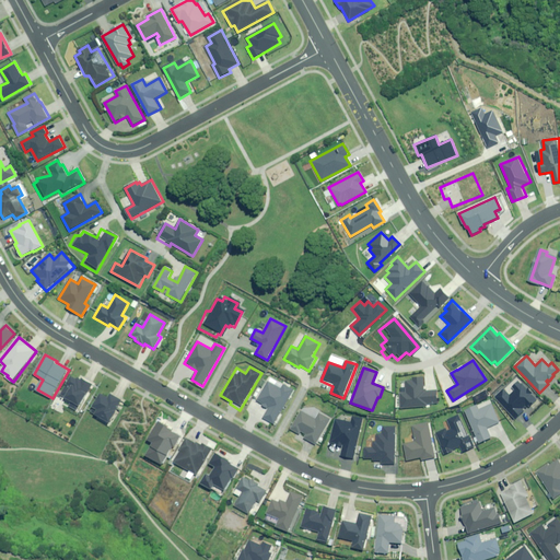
[(93,384),(73,374),(68,384),(73,386),(66,399),(70,401),(67,408),(78,413),(93,384)]
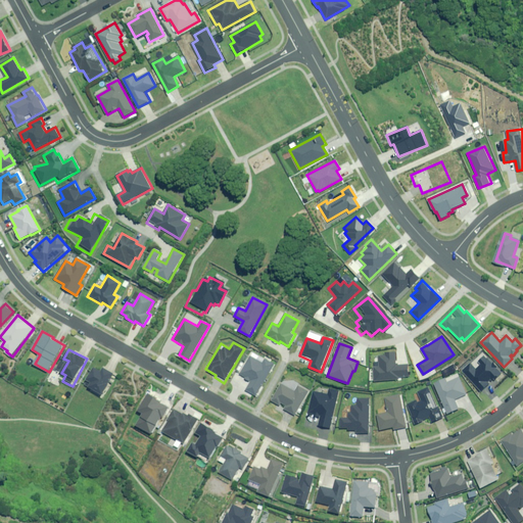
[(372,367),(373,381),(397,379),(397,377),(409,376),(408,364),(395,365),(394,352),(384,352),(384,354),(377,355),(378,367),(372,367)]
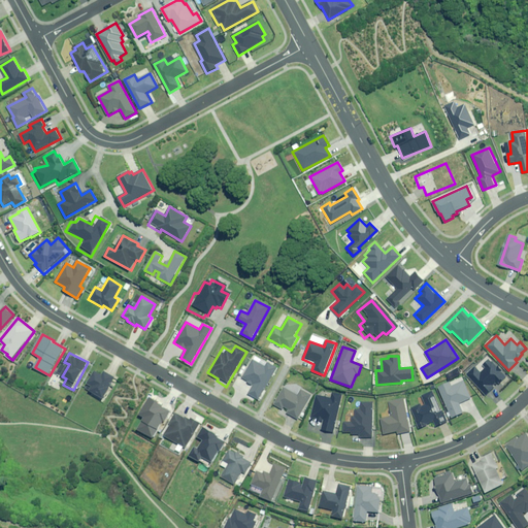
[(506,378),(488,359),(482,365),(484,367),(479,372),(473,366),(465,374),(485,395),(494,387),(493,387),(495,385),(497,387),(506,378)]
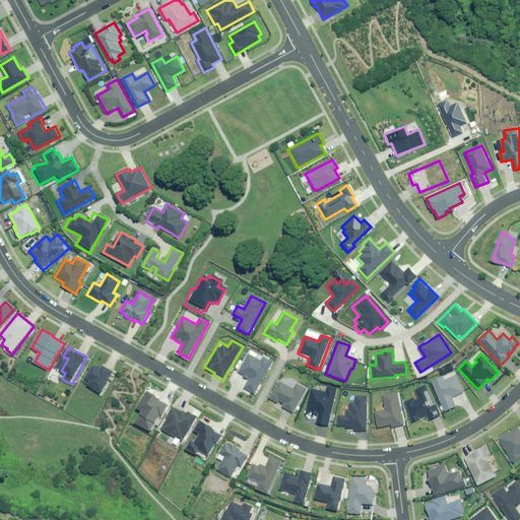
[(256,364),(243,354),(232,373),(245,380),(239,390),(252,397),(272,365),(260,358),(256,364)]
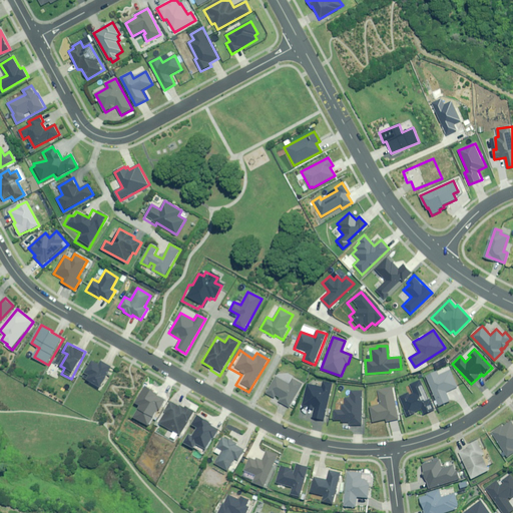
[(101,365),(93,360),(85,374),(89,376),(87,380),(103,388),(109,376),(108,375),(113,366),(103,360),(101,365)]
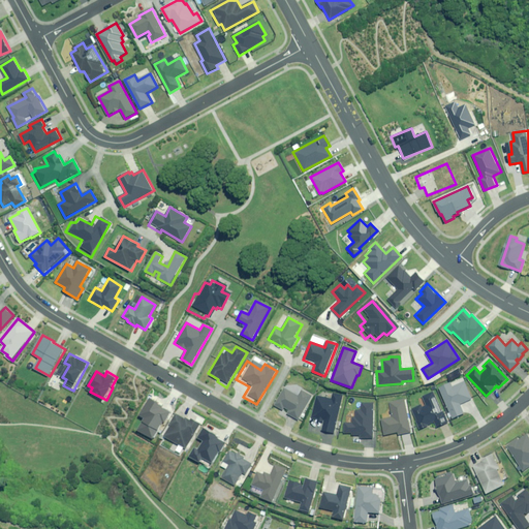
[(473,399),(465,381),(454,386),(452,383),(439,389),(454,419),(465,413),(461,405),(473,399)]
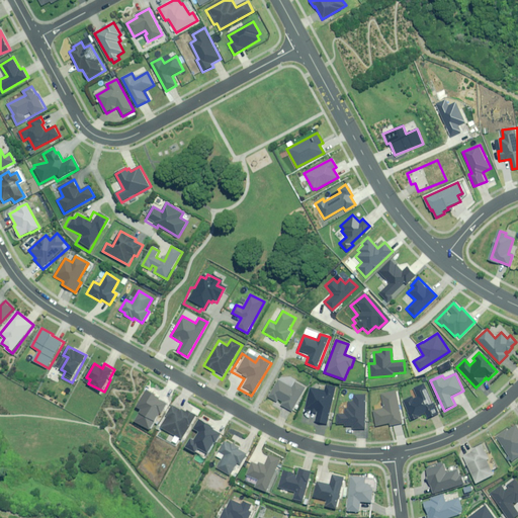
[(291,387),(278,380),(269,398),(277,402),(278,400),(283,402),(281,406),(292,411),(306,387),(295,382),(291,387)]
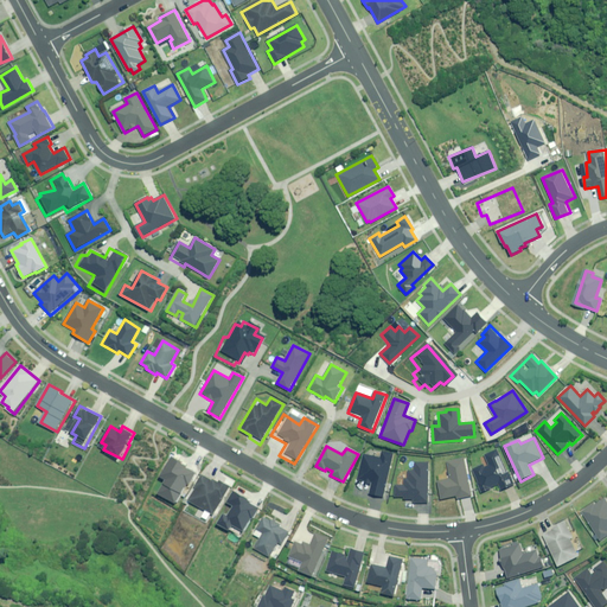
[(516,486),(498,448),(483,455),(485,462),(481,464),(485,472),(473,477),(481,496),(498,489),(500,493),(516,486)]
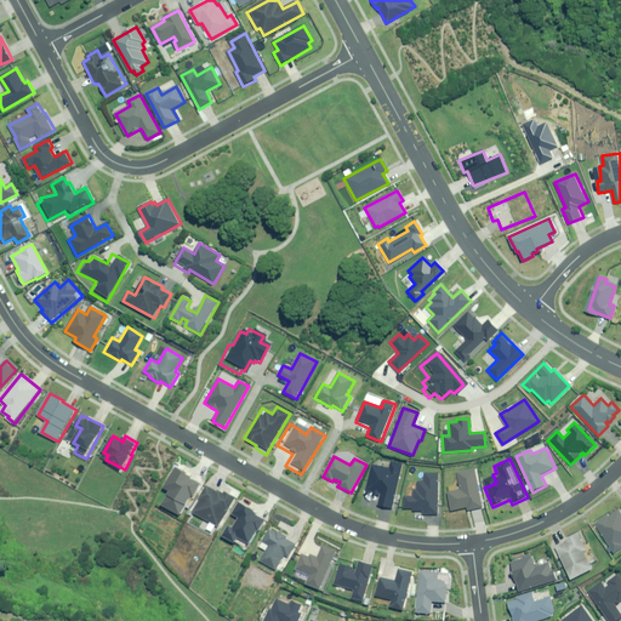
[(403,465),(389,462),(388,467),(371,463),(365,493),(372,494),(372,497),(379,500),(376,508),(392,512),(403,465)]
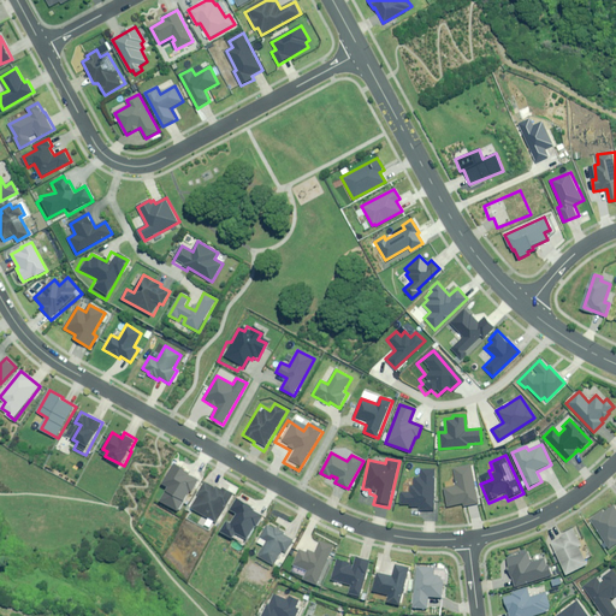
[(480,504),(472,465),(454,469),(457,485),(444,489),(449,508),(465,504),(465,507),(480,504)]
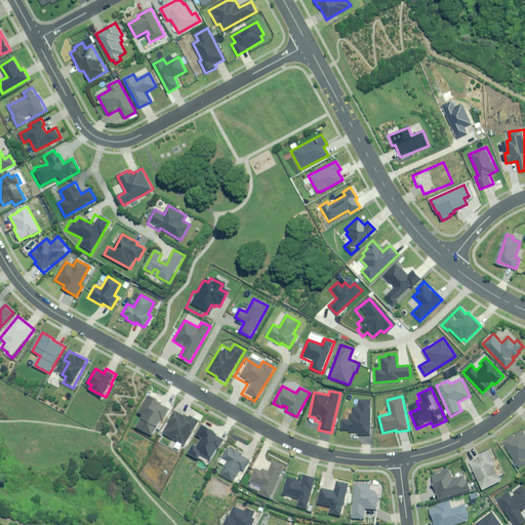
[(371,400),(359,400),(359,407),(353,407),(353,413),(350,413),(350,419),(342,419),(341,431),(350,431),(350,432),(358,432),(358,435),(371,435),(371,400)]
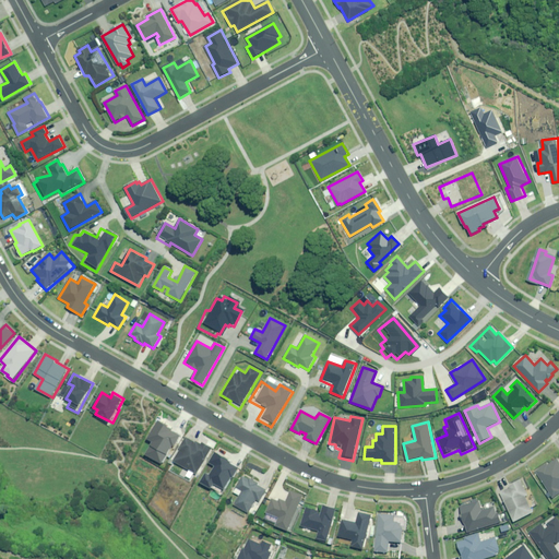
[(198,444),(180,435),(173,447),(176,449),(169,461),(189,472),(190,470),(194,473),(209,449),(200,443),(198,444)]
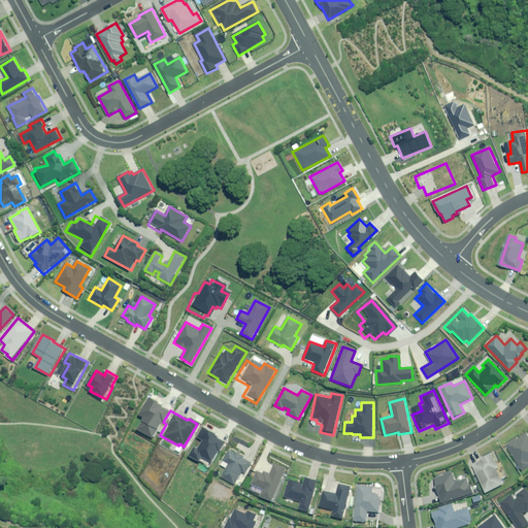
[(518,438),(505,446),(522,471),(527,467),(527,434),(527,433),(519,438),(518,438)]
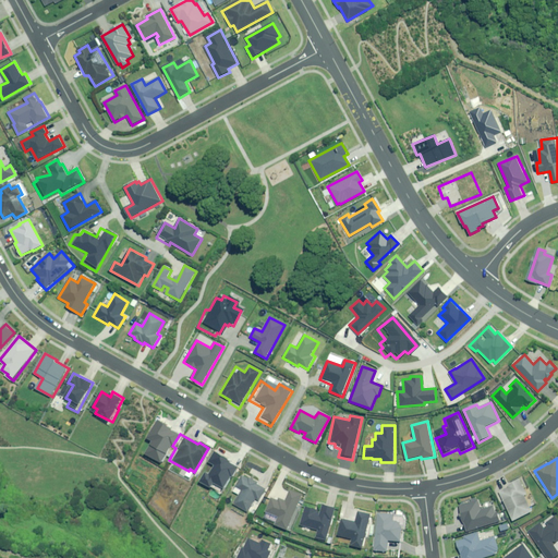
[(258,483),(243,474),(235,487),(242,492),(234,505),(249,512),(256,499),(261,501),(267,489),(257,484),(258,483)]
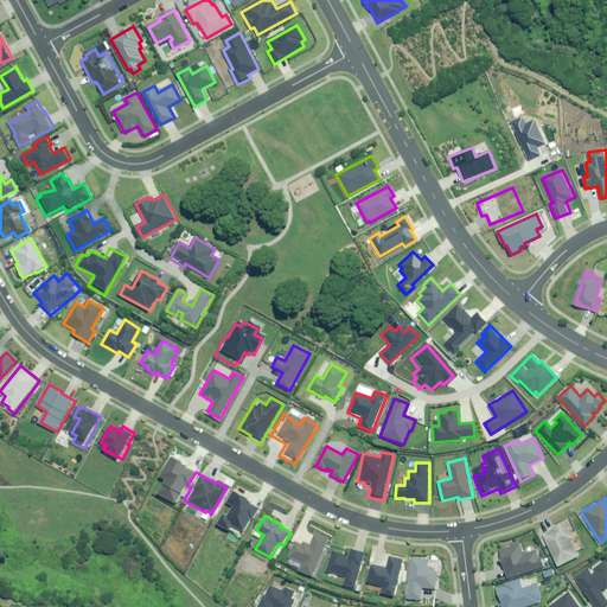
[(562,524),(549,529),(551,531),(540,537),(555,568),(575,558),(567,542),(572,542),(562,524)]
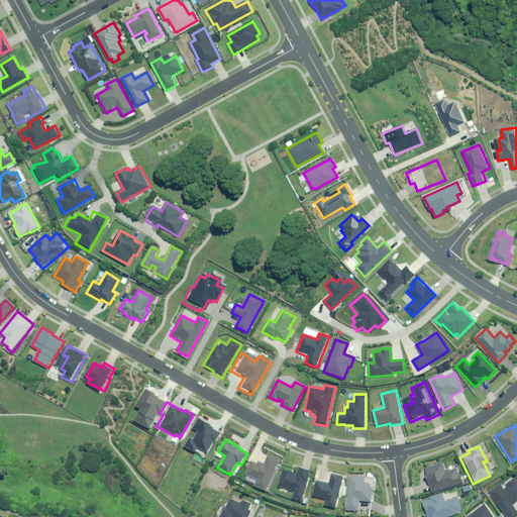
[(276,459),(262,454),(259,462),(246,458),(241,476),(253,480),(251,488),(261,491),(262,489),(265,491),(276,459)]
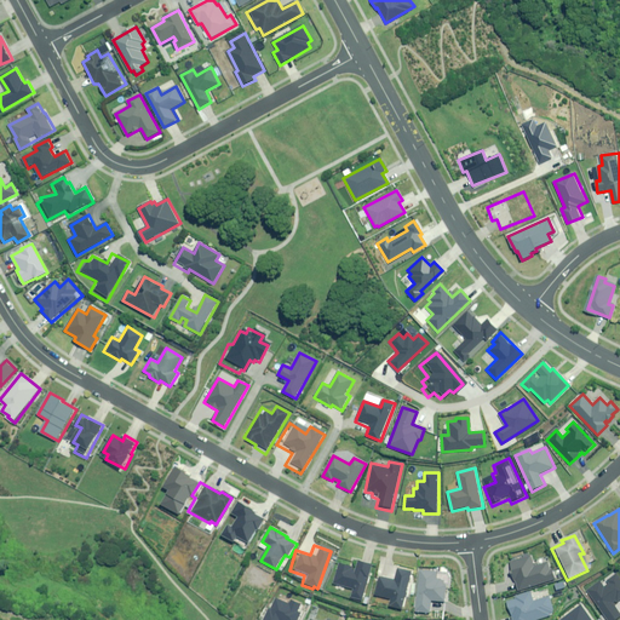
[(534,556),(511,563),(520,590),(557,578),(552,562),(538,566),(534,556)]
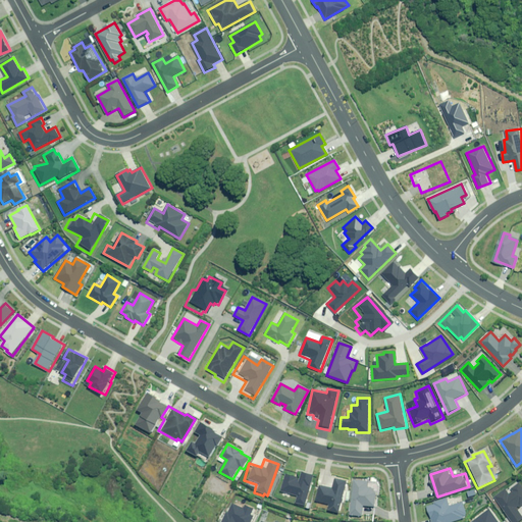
[(315,475),(303,472),(301,478),(285,474),(281,491),(298,497),(296,504),(307,506),(315,475)]
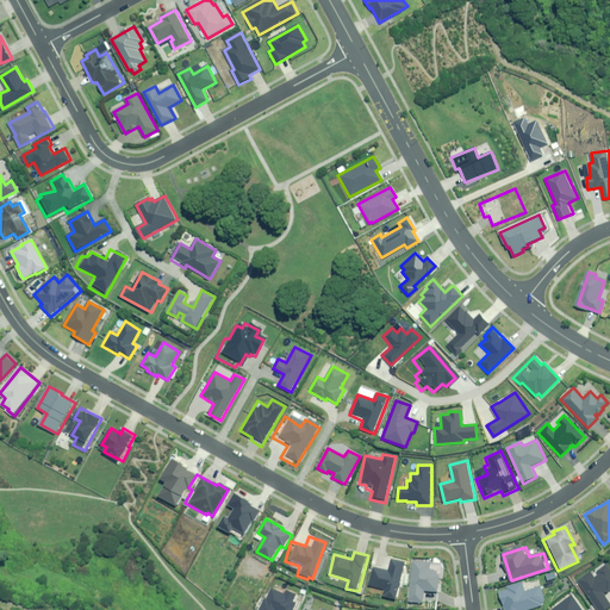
[(406,562),(392,559),(390,571),(374,567),(371,586),(386,590),(384,597),(398,599),(406,562)]
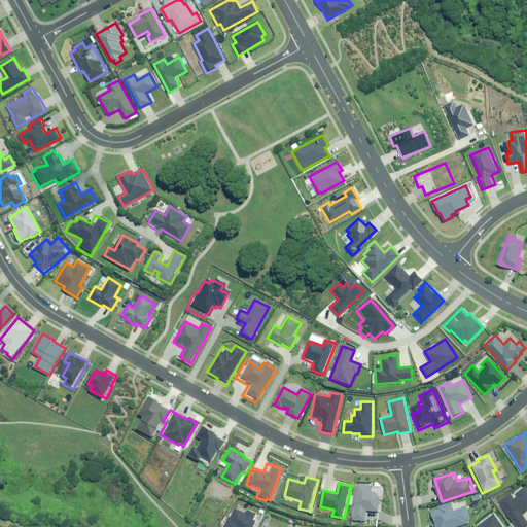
[(378,487),(357,485),(354,520),(366,521),(367,513),(370,513),(370,516),(372,516),(371,519),(378,520),(378,516),(380,517),(381,495),(377,495),(378,487)]
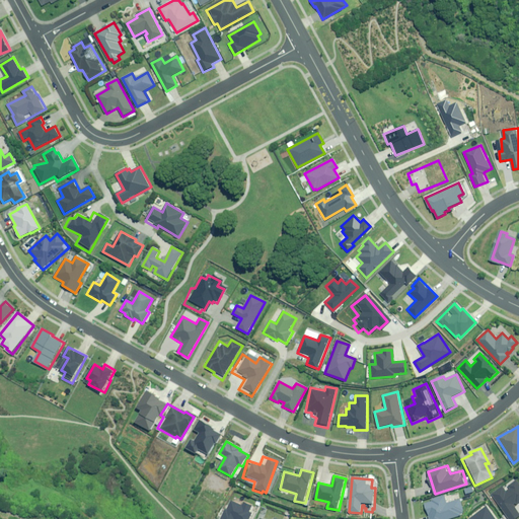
[(518,503),(518,485),(516,480),(505,489),(503,486),(491,495),(510,518),(509,518),(516,518),(518,517),(518,511),(515,507),(518,503)]
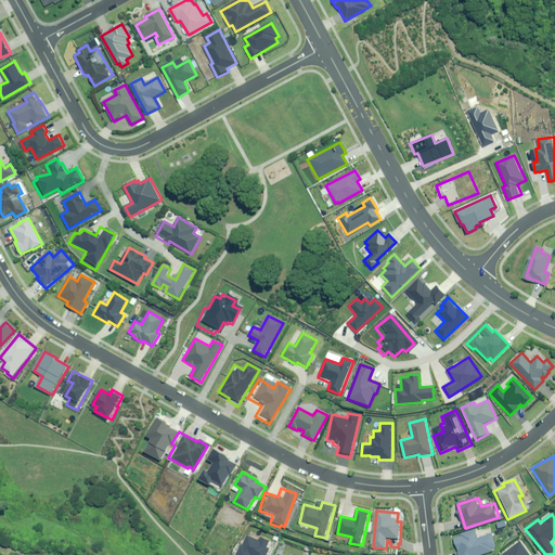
[(476,531),(476,530),(460,536),(461,537),(454,539),(460,554),(482,554),(498,550),(489,527),(476,531)]
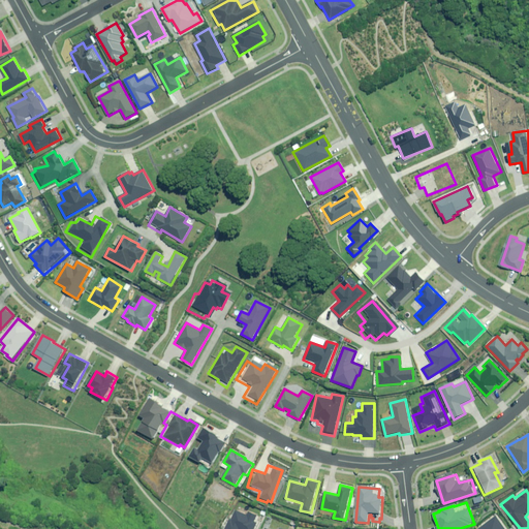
[(247,516),(236,510),(231,520),(229,519),(225,528),(253,528),(256,524),(254,523),(257,516),(249,512),(247,516)]
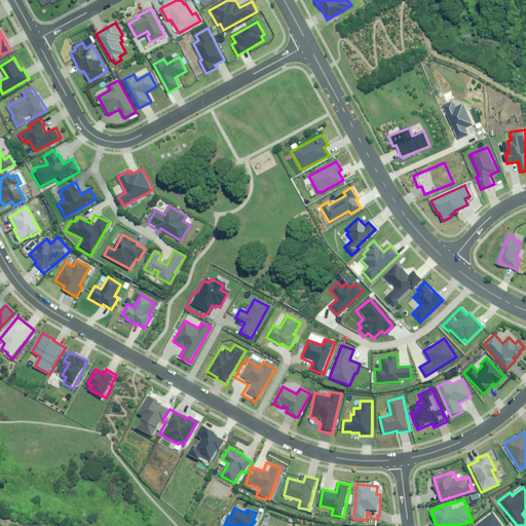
[(502,525),(493,514),(476,525),(502,525)]
